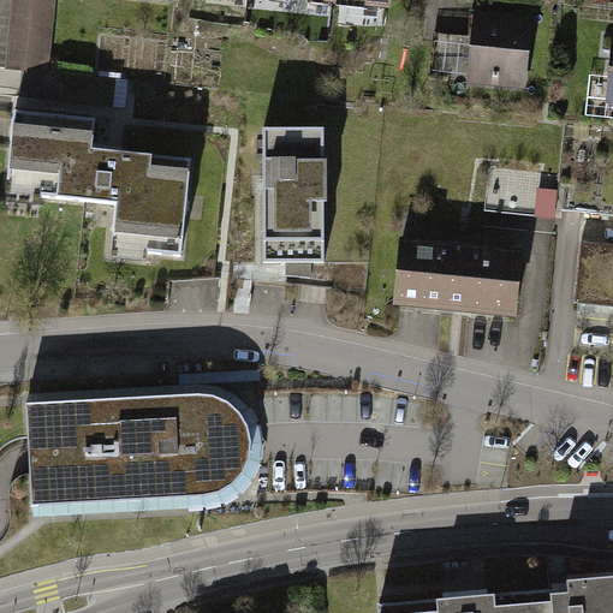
[(16,0),(9,65),(51,70),(58,0),(16,0)]
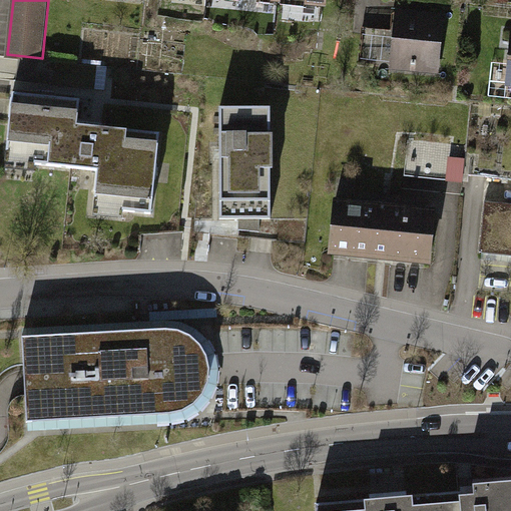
[(232,0),(326,10),(327,0),(232,0)]
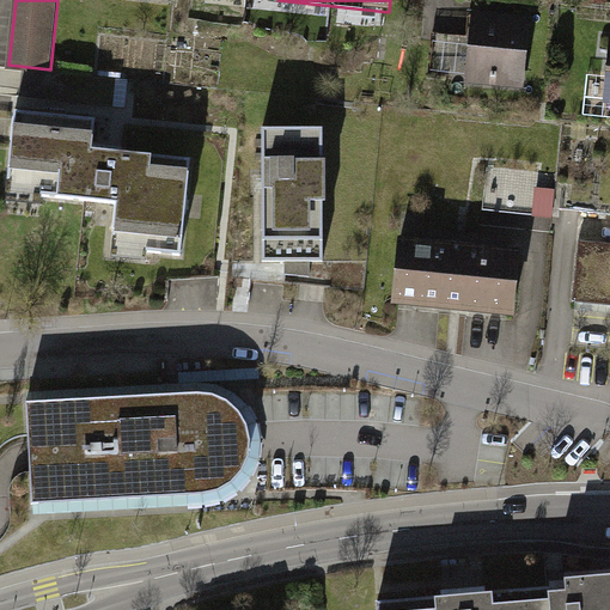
[(541,19),(468,11),(459,81),(534,90),(541,19)]
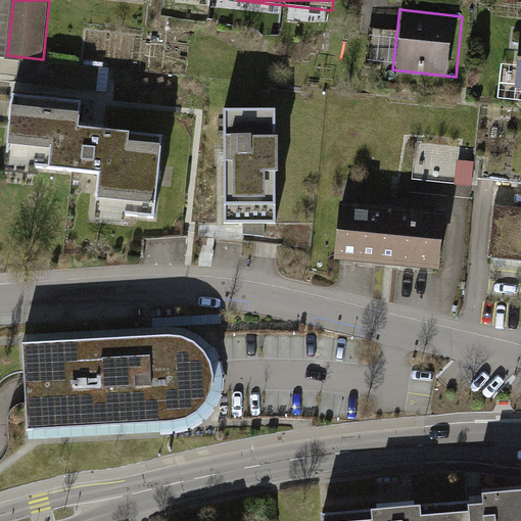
[(81,97),(10,89),(2,157),(99,168),(96,197),(125,200),(124,210),(153,215),(162,133),(78,124),(81,97)]
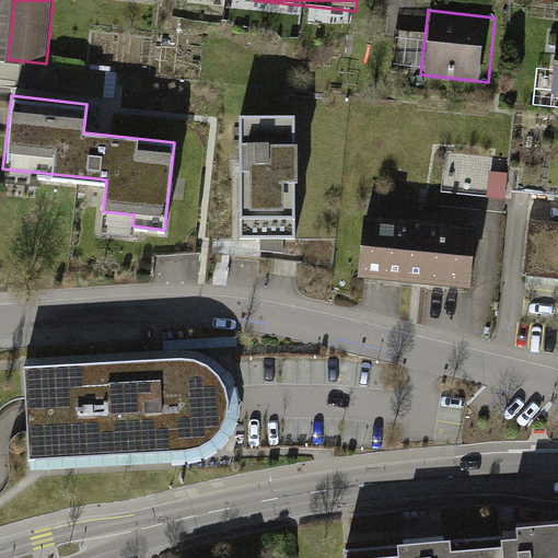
[(294,115),(240,115),(239,235),(259,236),(259,248),(282,252),(282,235),(294,235),(294,115)]
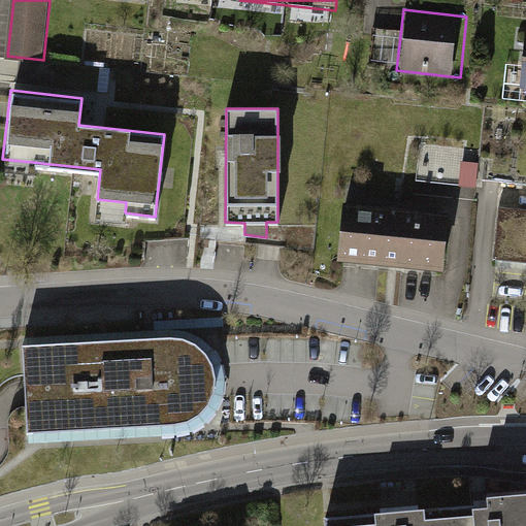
[(480,164),(463,163),(460,192),(477,194),(480,164)]
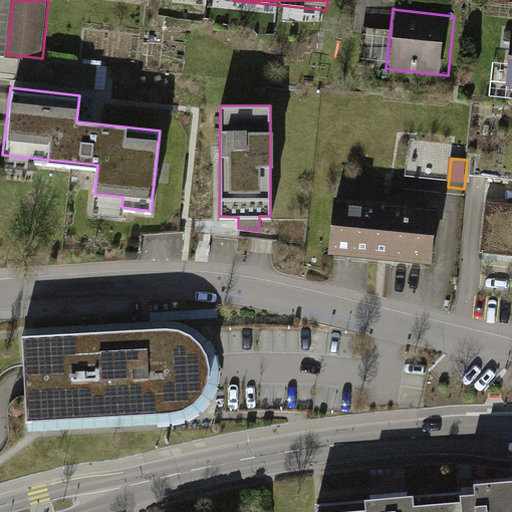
[(444,213),(335,201),(329,252),(439,264),(444,213)]
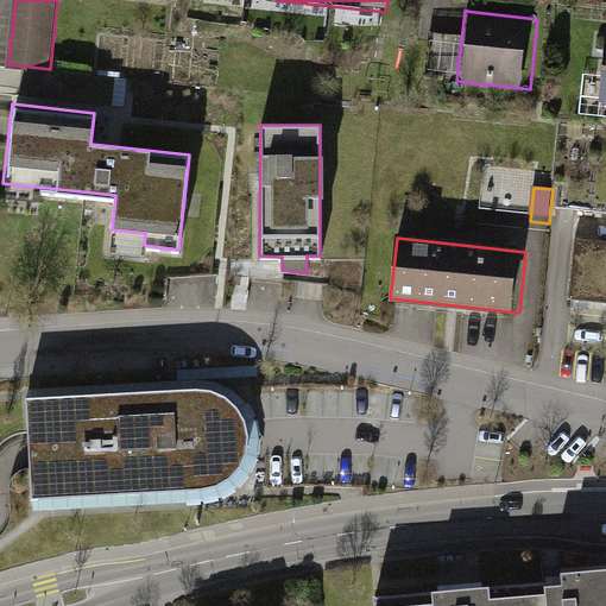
[(605,240),(576,238),(569,297),(605,301),(605,240)]
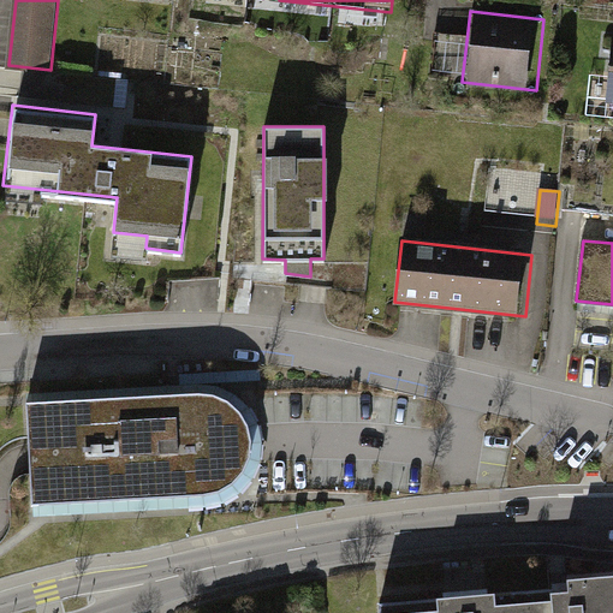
[(206,396),(25,405),(28,445),(31,505),(208,493),(228,484),(244,466),(248,444),(242,420),(224,400),(206,396)]
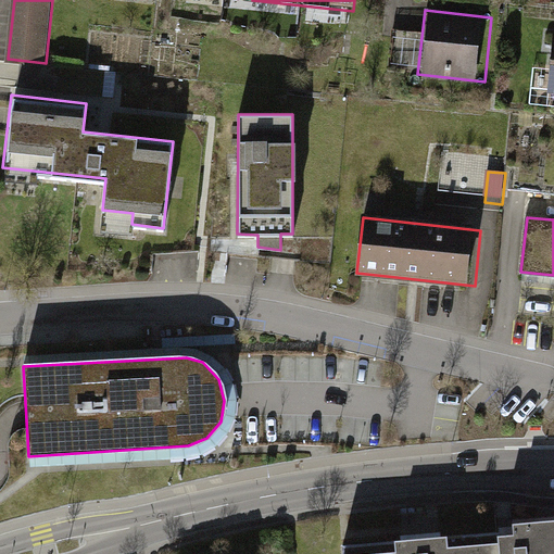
[(401,545),(337,551),(337,553),(553,553),(553,517),(501,523),(502,536),(440,541),(439,531),(400,534),(401,545)]
